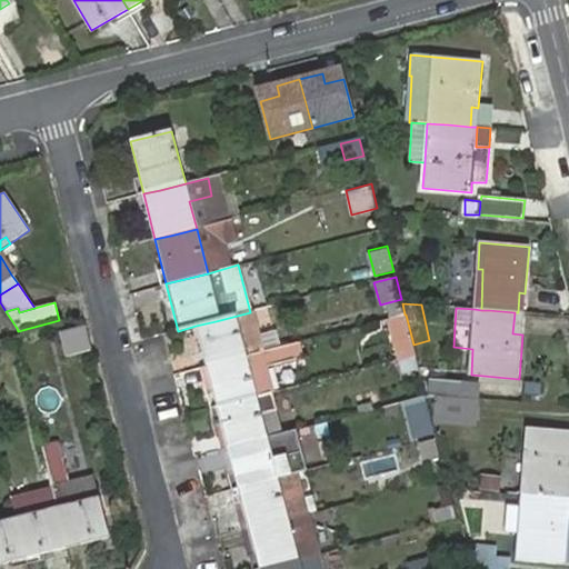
[(259,336),(252,311),(250,312),(216,321),(196,326),(206,366),(230,360),(280,347),(277,331),(259,336)]
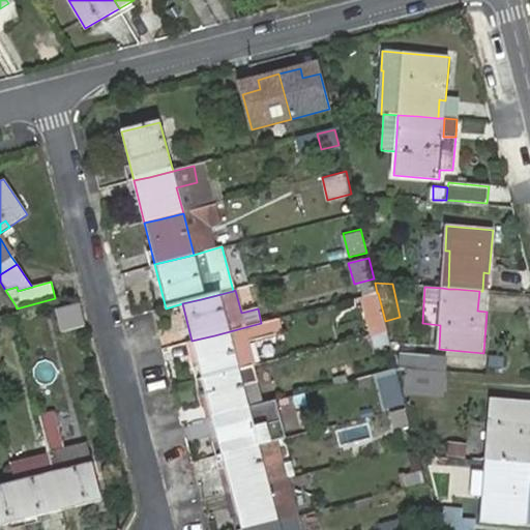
[(487,312),(488,292),(482,291),(479,291),(477,311),(487,312)]
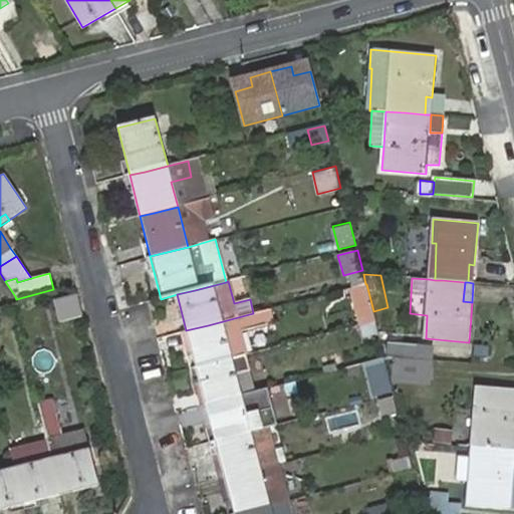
[(357,326),(375,321),(373,311),(366,284),(365,284),(348,289),(357,326)]
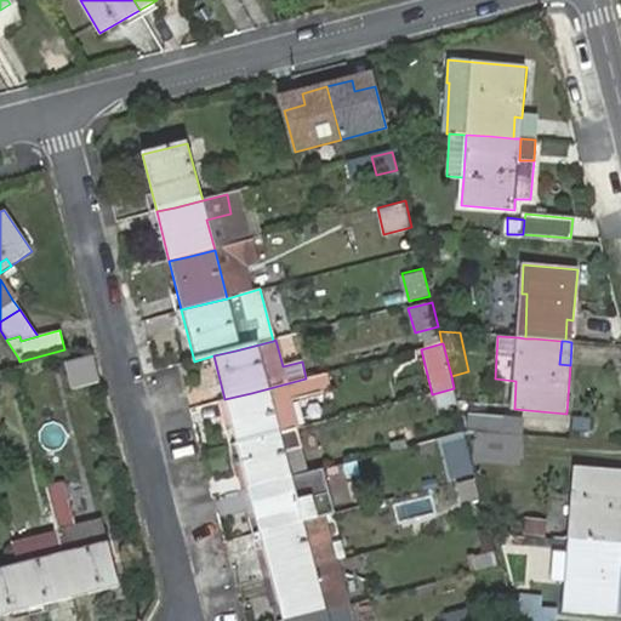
[(73,389),(98,383),(92,357),(66,363),(73,389)]
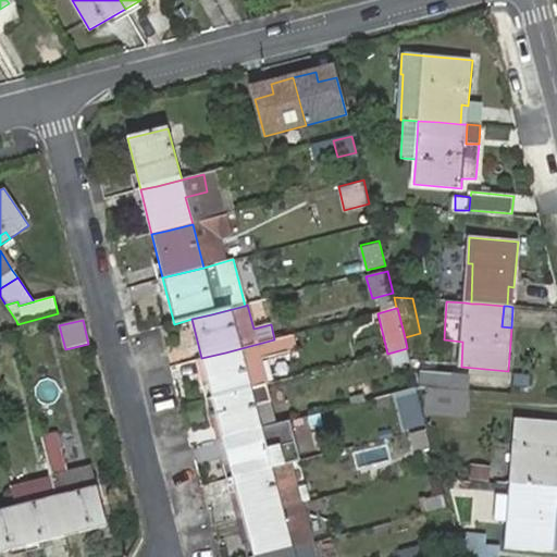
[(0,333),(21,329),(17,324),(16,321),(0,325),(0,333)]
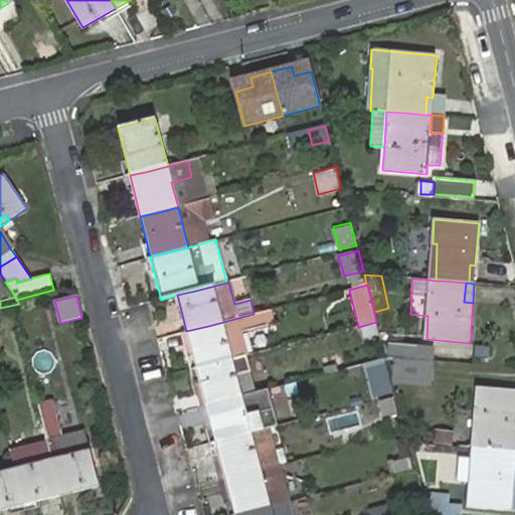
[(186,331),(196,369),(216,363),(245,356),(247,355),(240,331),(273,323),(269,310),(253,314),(208,326),(186,331)]
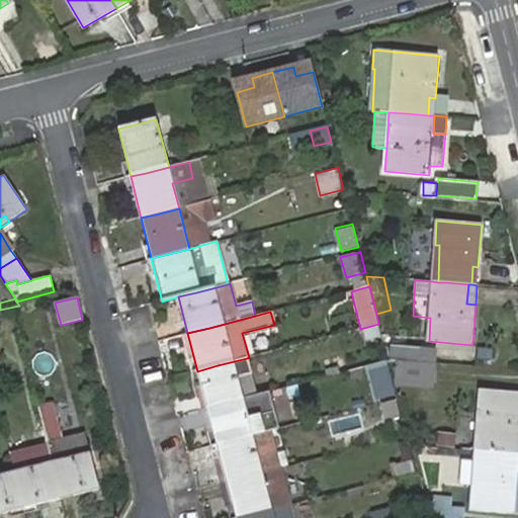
[(380,333),(383,343),(418,347),(418,337),(380,333)]
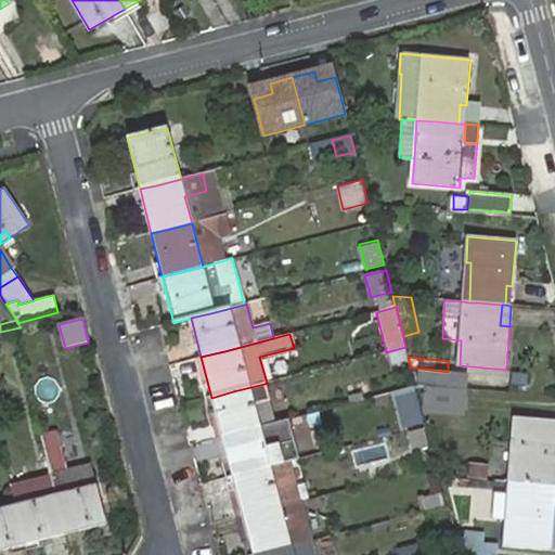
[(442,387),(466,388),(467,374),(448,372),(411,368),(415,386),(427,386),(442,387)]
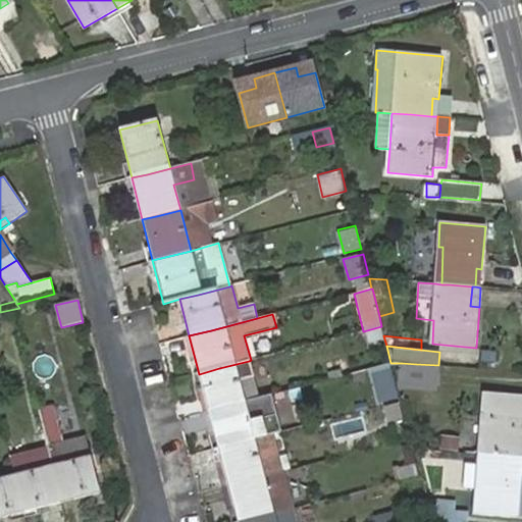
[(199,374),(209,412),(224,408),(245,403),(259,399),(249,361),(219,368),(199,374)]
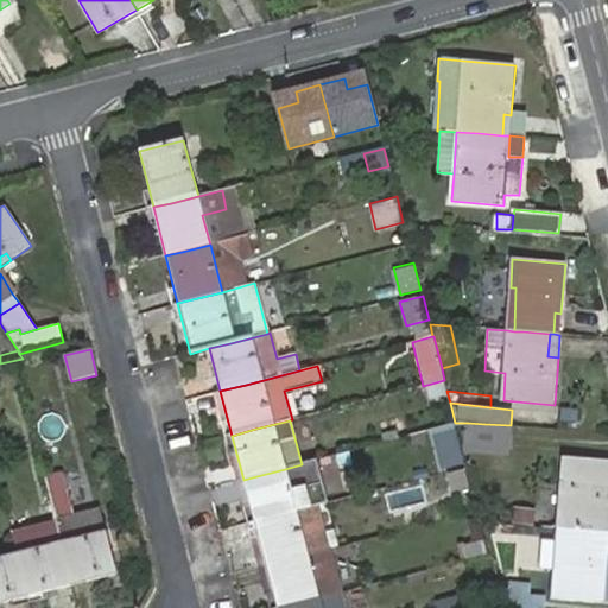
[(510,453),(511,425),(485,424),(468,423),(466,450),(510,453)]
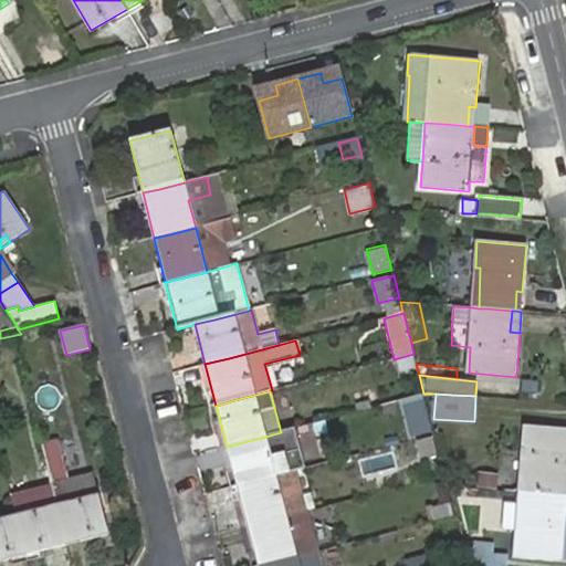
[(411,398),(413,409),(425,406),(421,396),(411,398)]
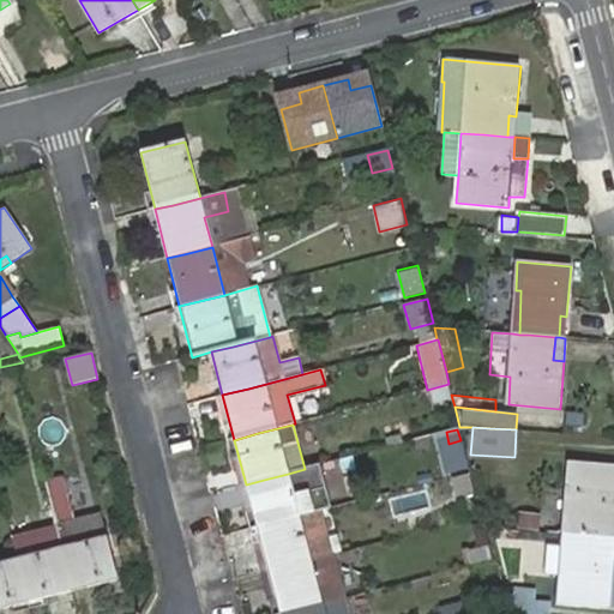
[(584,535),(606,537),(607,516),(613,516),(613,465),(569,463),(564,534),(584,535)]
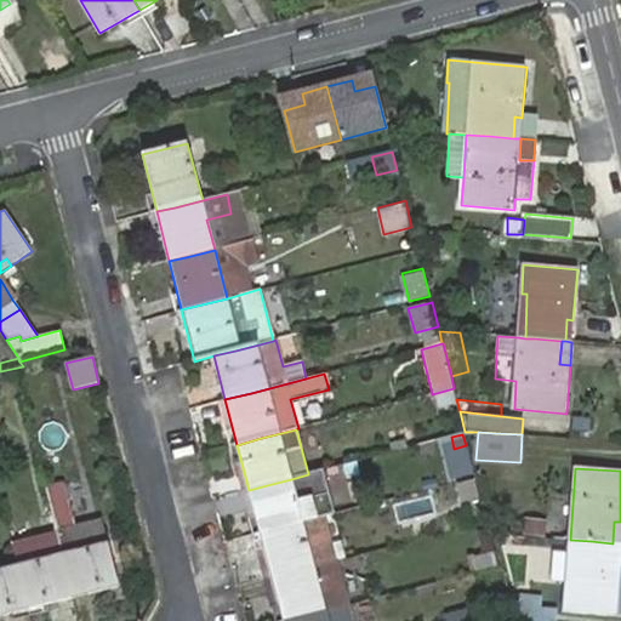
[(267,485),(249,490),(260,534),(281,528),(335,514),(329,494),(323,495),(318,472),(308,474),(291,479),(267,485)]
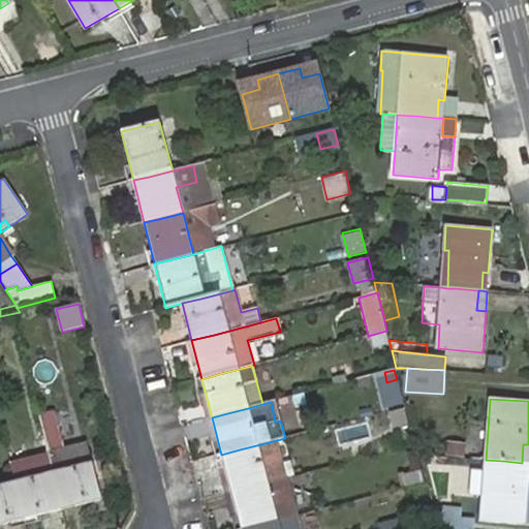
[(389,413),(393,428),(407,425),(404,410),(389,413)]
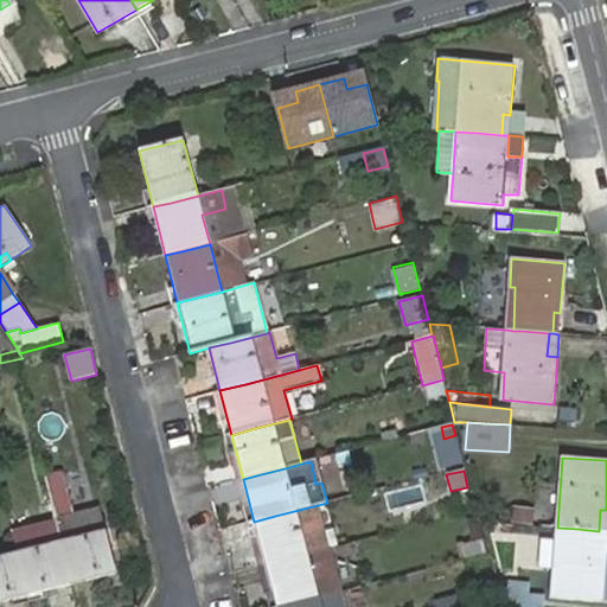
[(66,561),(72,585),(116,573),(101,509),(74,515),(63,473),(45,478),(62,541),(66,561)]
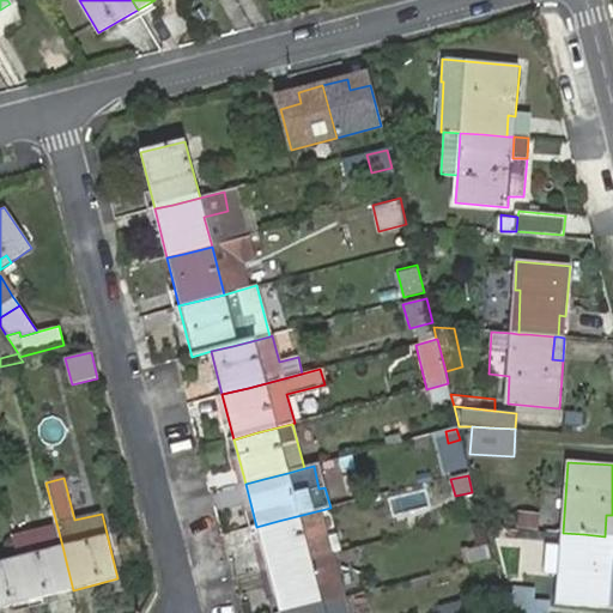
[(256,527),(268,571),(287,566),(310,560),(329,554),(331,554),(326,536),(337,534),(331,508),(278,521),(256,527)]
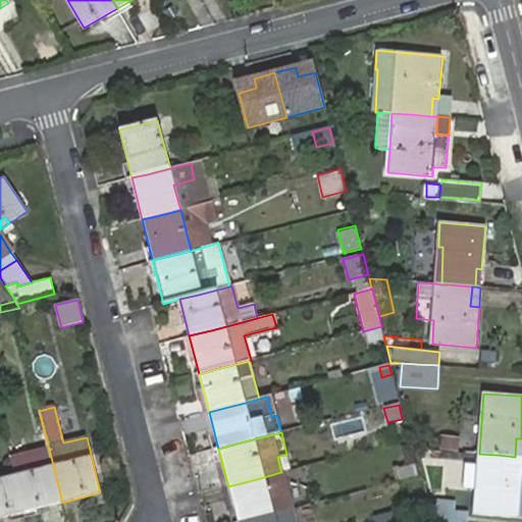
[(442,436),(441,449),(459,450),(460,438),(442,436)]
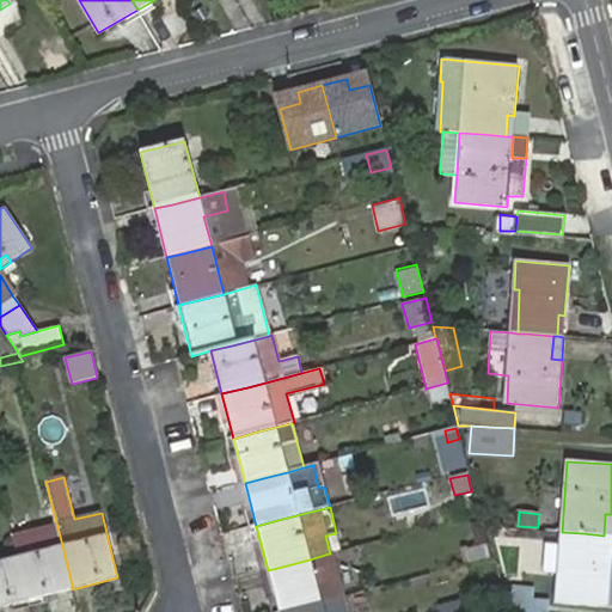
[(485,530),(488,538),(546,542),(548,534),(485,530)]
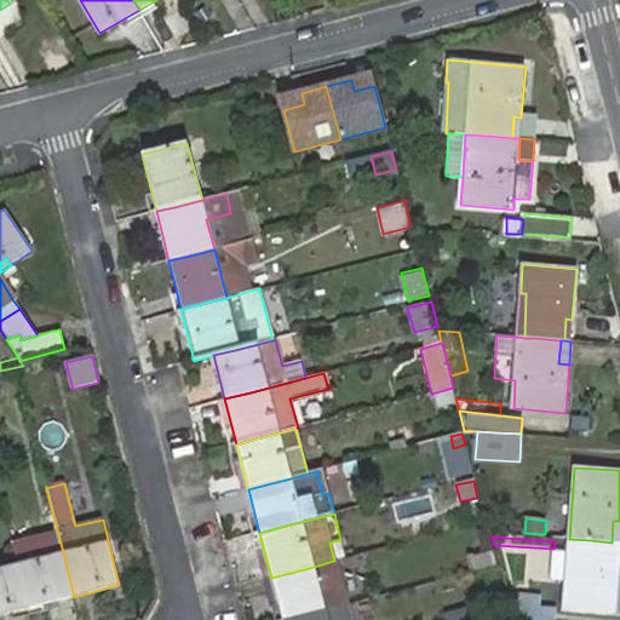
[(619,563),(610,563),(612,543),(590,540),(569,539),(563,609),(616,614),(619,567),(619,563)]
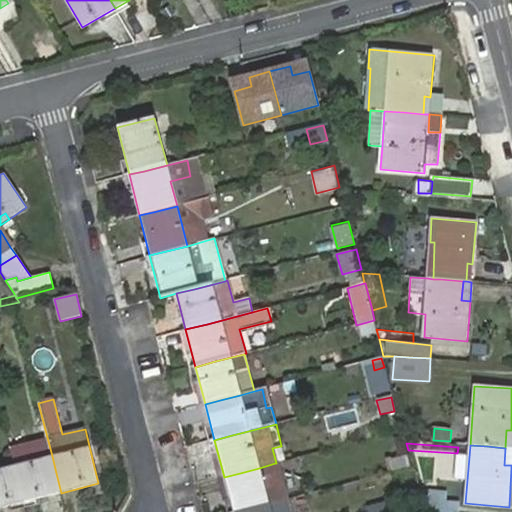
[(272,448),(276,463),(285,461),(281,446),(272,448)]
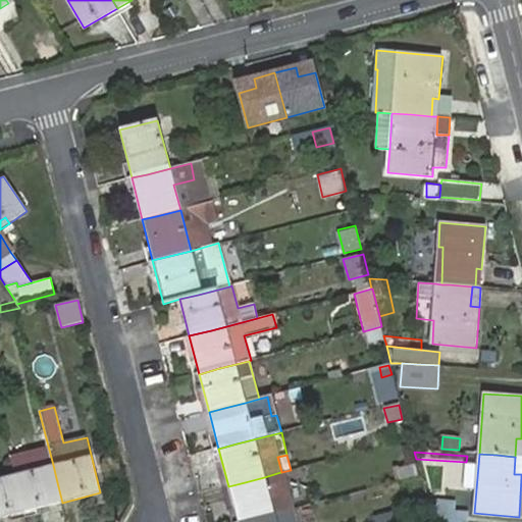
[(23,512),(62,503),(57,482),(53,465),(14,475),(18,491),(23,512)]
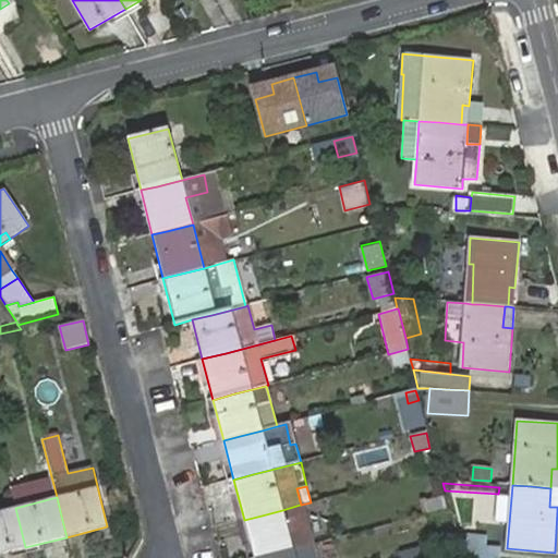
[(426,501),(428,510),(445,506),(443,497),(426,501)]
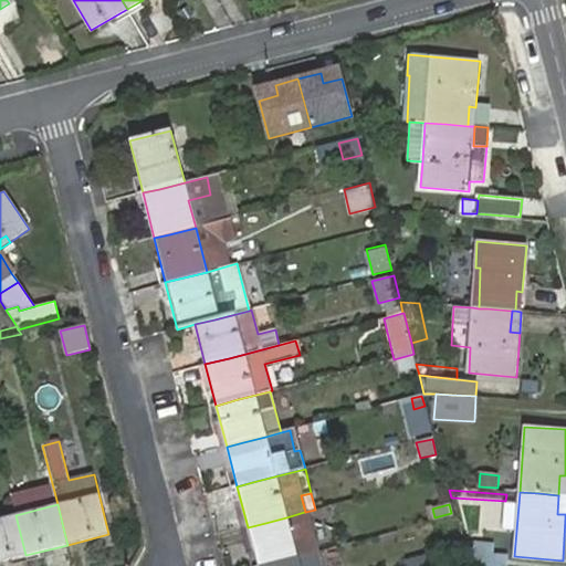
[(265,523),(248,527),(257,565),(261,565),(296,557),(313,553),(315,553),(304,512),(286,517),(265,523)]
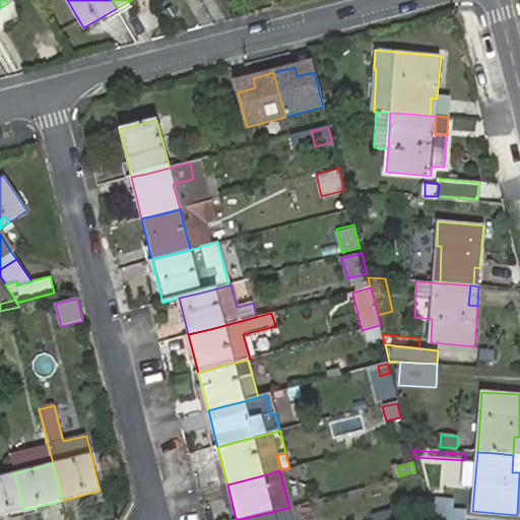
[(0,515),(23,510),(18,490),(14,473),(0,476),(0,515)]
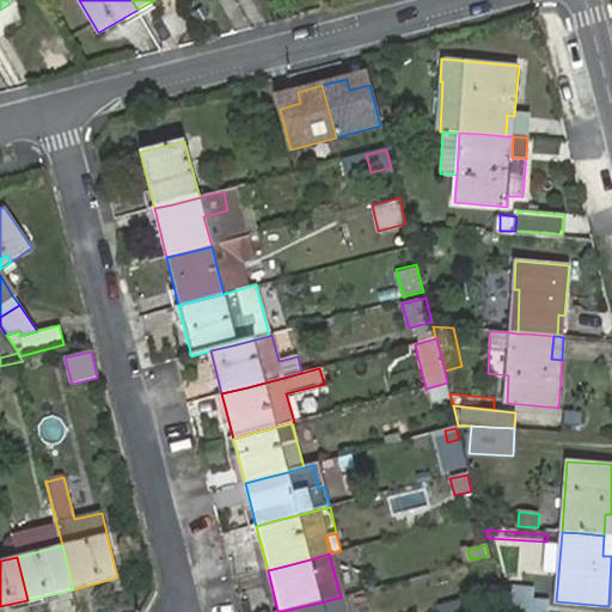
[(515,588),(512,611),(546,611),(549,604),(531,601),(532,591),(515,588)]
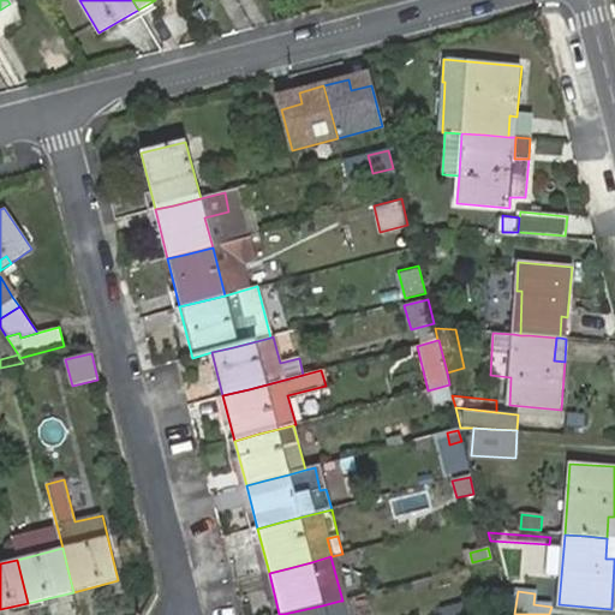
[(342,614),(340,601),(322,605),(284,614),(342,614)]
